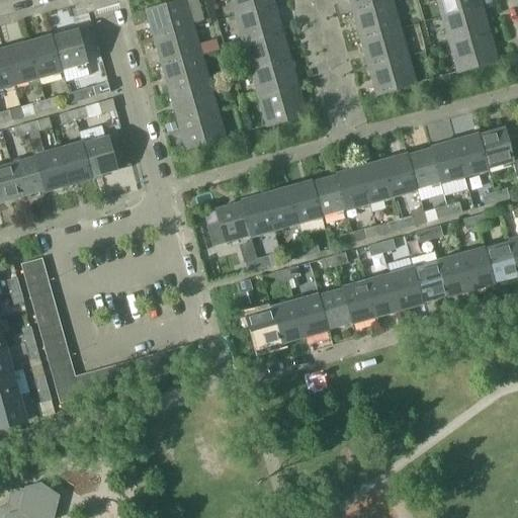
[(240,16),(275,6),(272,0),(235,0),(239,13),(234,15),(235,18),(240,16)]
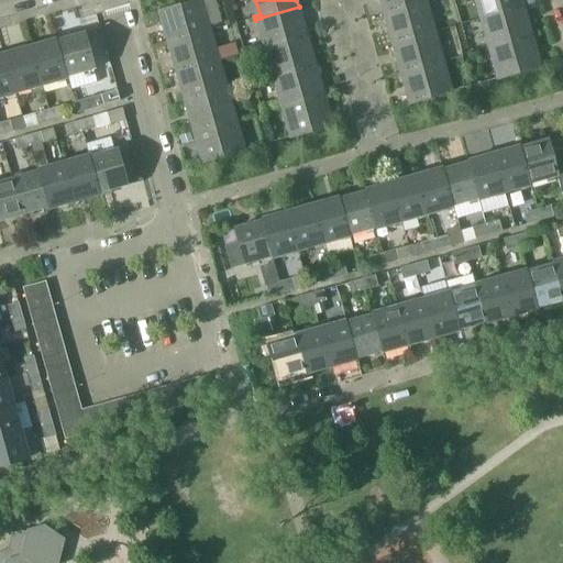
[(378,0),(383,14),(421,3),(419,0),(378,0)]
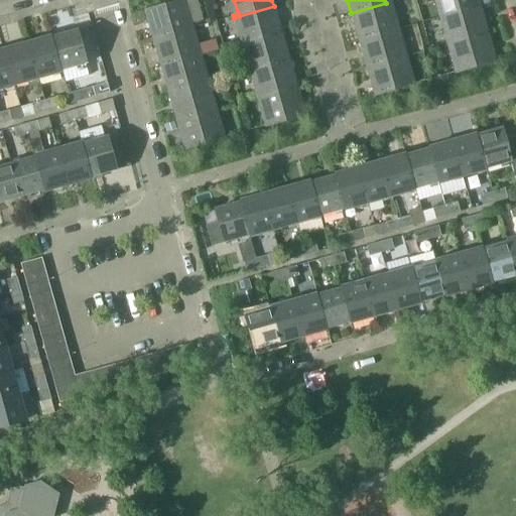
[(439,18),(444,17),(480,7),(480,6),(478,0),(439,0),(443,14),(438,15),(439,18)]
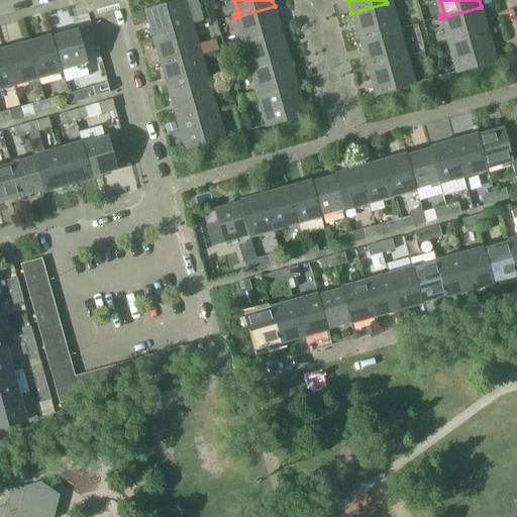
[(152,39),(187,29),(181,5),(186,4),(185,1),(144,12),(152,39)]
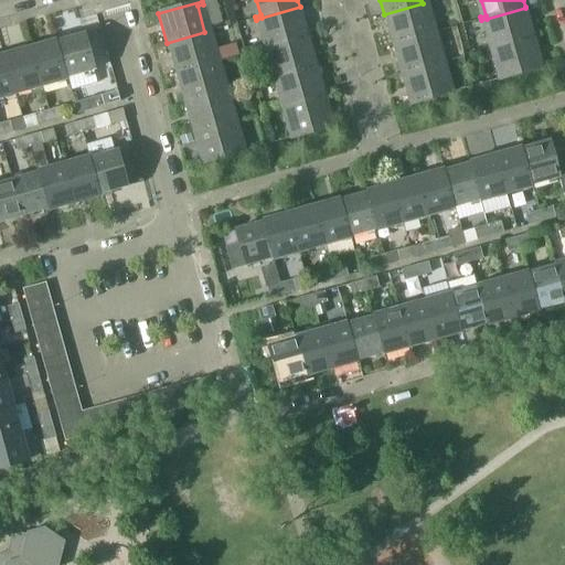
[(428,2),(423,3),(384,14),(392,44),(430,33),(424,7),(428,6),(428,2)]
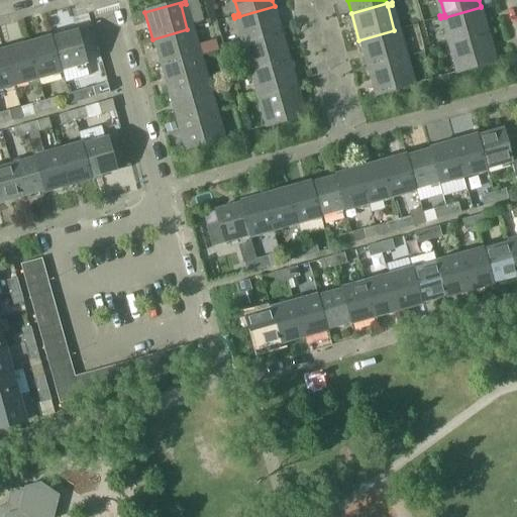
[(241,44),(246,43),(282,33),(275,6),(239,16),(245,40),(241,42),(241,44)]
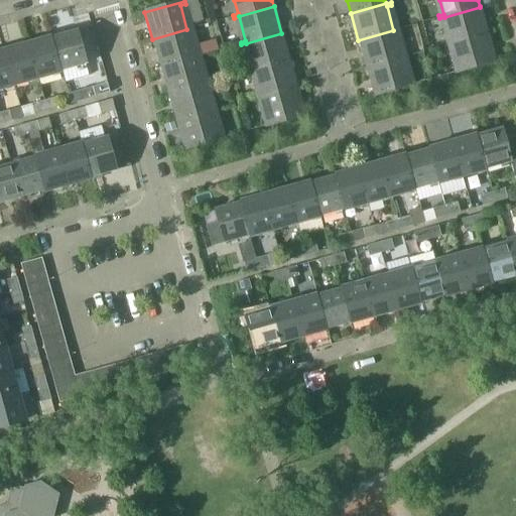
[(447,45),(452,43),(487,34),(480,7),(444,17),(452,41),(446,42),(447,45)]
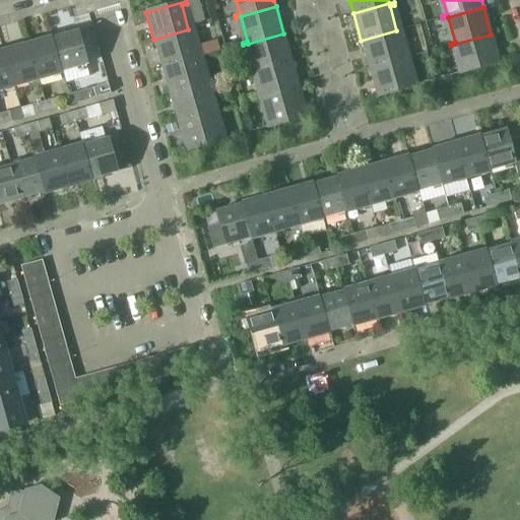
[(193,28),(188,29),(153,40),(161,67),(196,58),(189,33),(194,31),(193,28)]
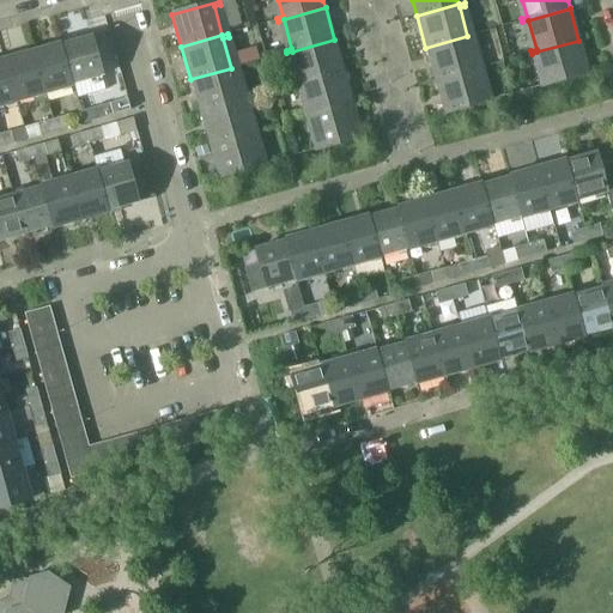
[(467,36),(425,48),(435,80),(477,68),(468,40),(473,37),(473,35),(467,36)]
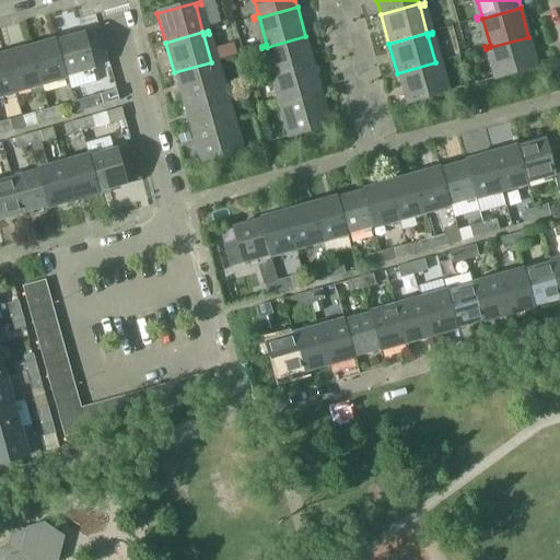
[(68,77),(94,70),(83,33),(58,41),(68,77)]
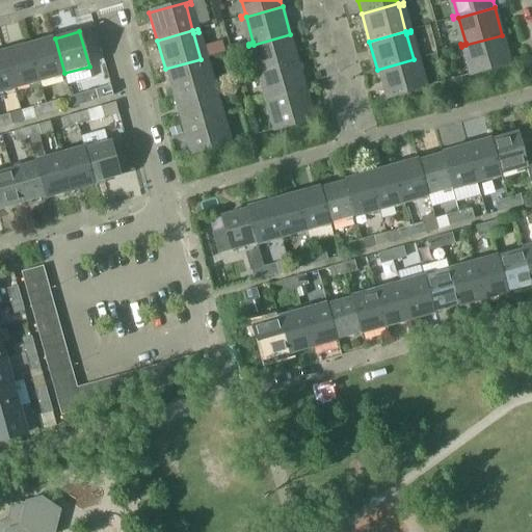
[(257,74),(262,73),(298,62),(290,34),(254,45),(261,70),(256,72),(257,74)]
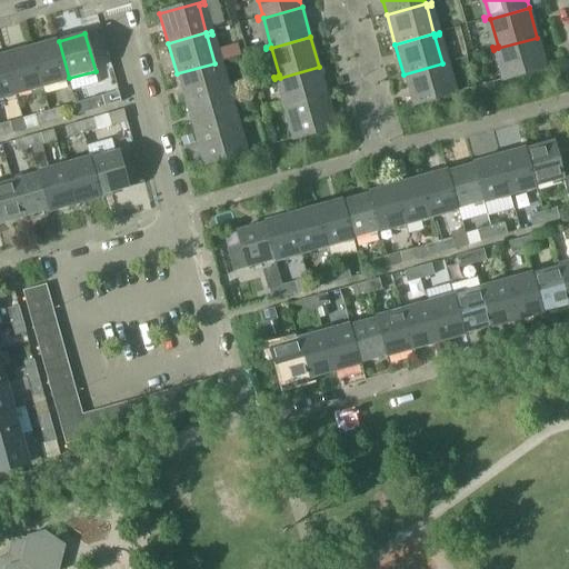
[(537,38),(498,48),(506,76),(500,77),(501,80),(546,68),(537,38)]
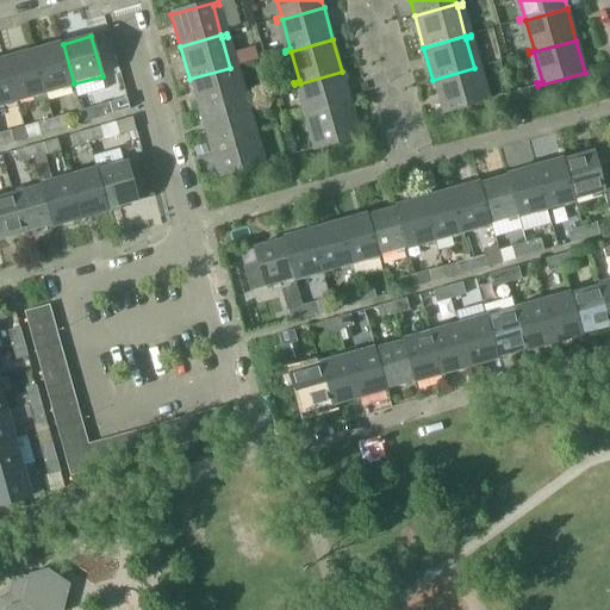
[(47,92),(74,83),(63,44),(35,53),(47,92)]
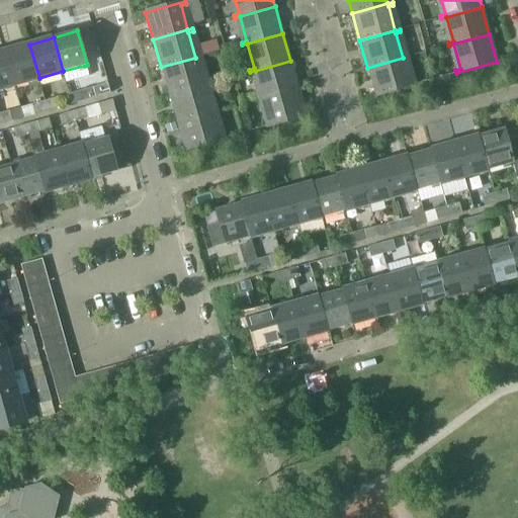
[(29,45),(6,51),(15,85),(39,78),(29,45)]
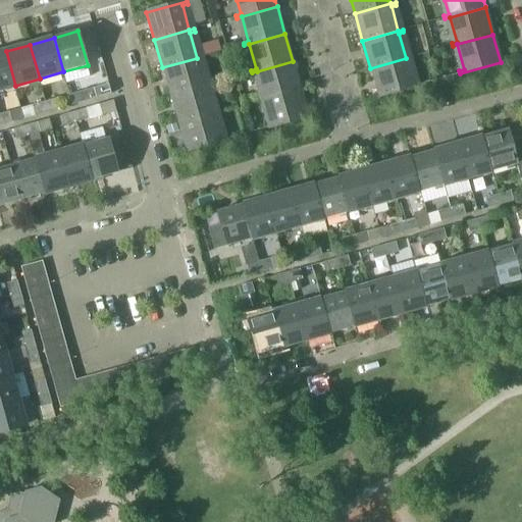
[(0,90),(15,86),(6,51),(0,52),(0,90)]
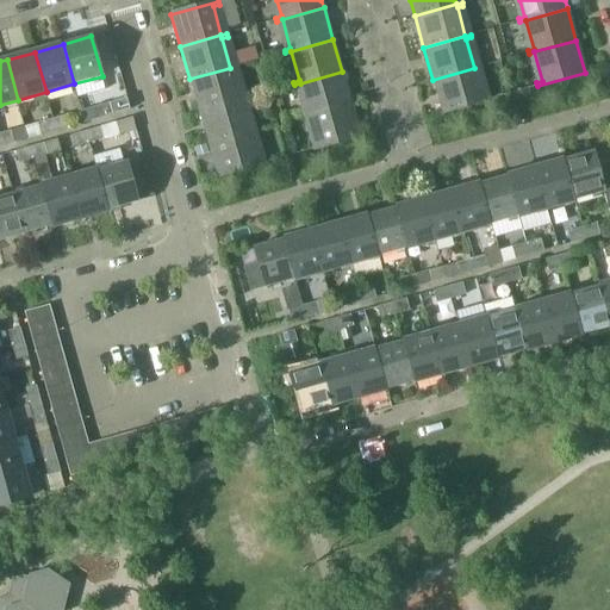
[(236,66),(230,68),(190,79),(198,111),(240,99),(231,70),(237,69),(236,66)]
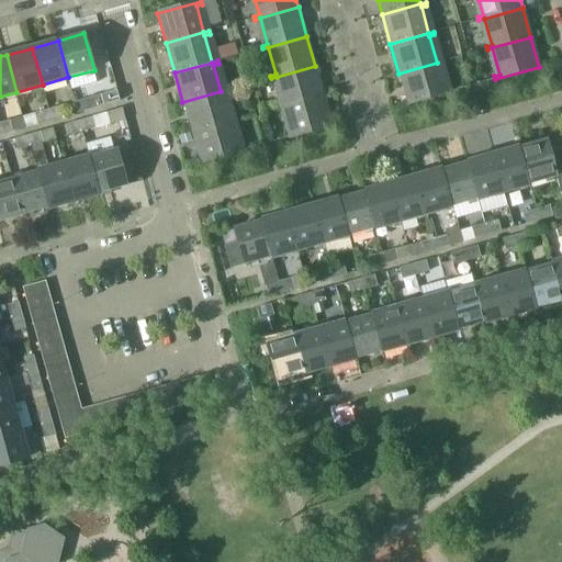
[(441,62),(437,63),(398,74),(407,104),(450,92),(450,91),(445,92),(437,66),(442,64),(441,62)]
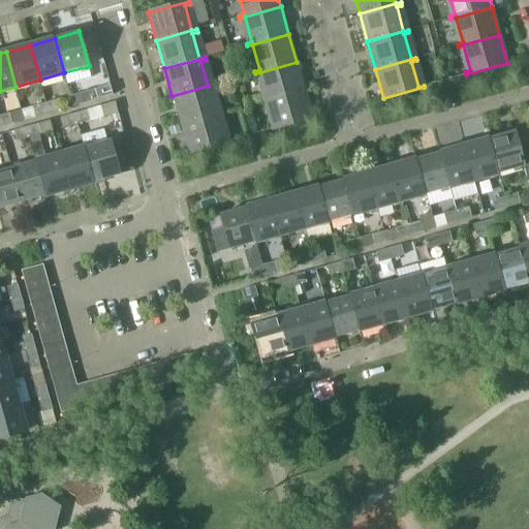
[(304,90),(297,62),(260,72),(268,97),(262,99),(263,101),(268,100),(304,90)]
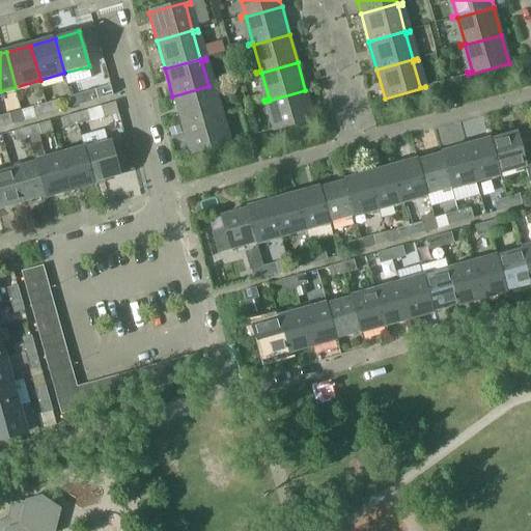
[(208,86),(172,96),(180,124),(216,114),(210,89),(215,87),(214,85),(208,86)]
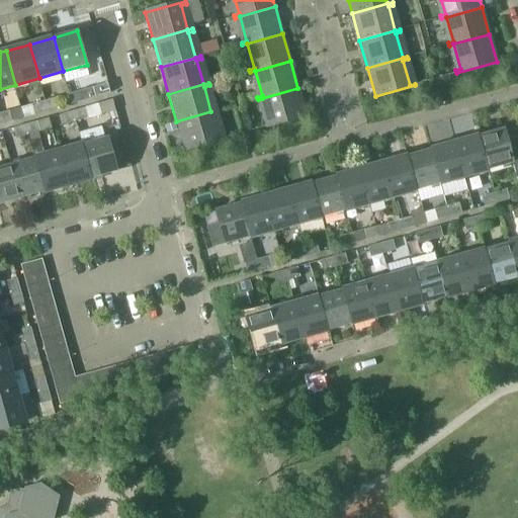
[(107,84),(93,88),(96,97),(110,93),(107,84)]
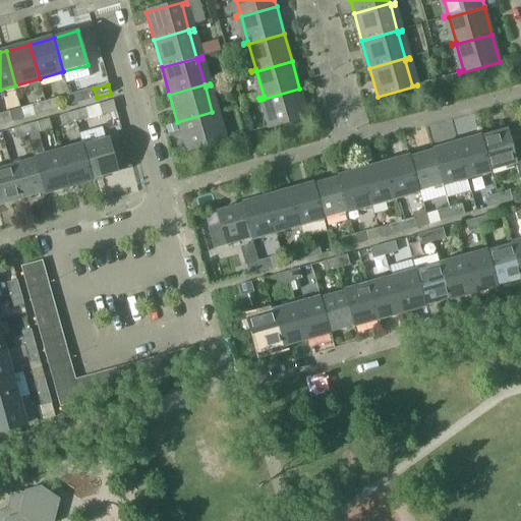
[(83,102),(97,98),(94,89),(81,92),(83,102)]
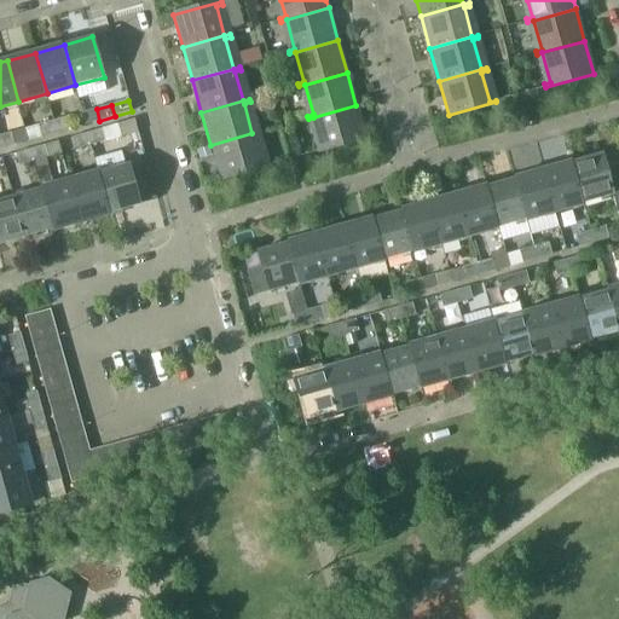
[(365,138),(356,105),(313,117),(322,146),(316,149),(317,151),(365,138)]
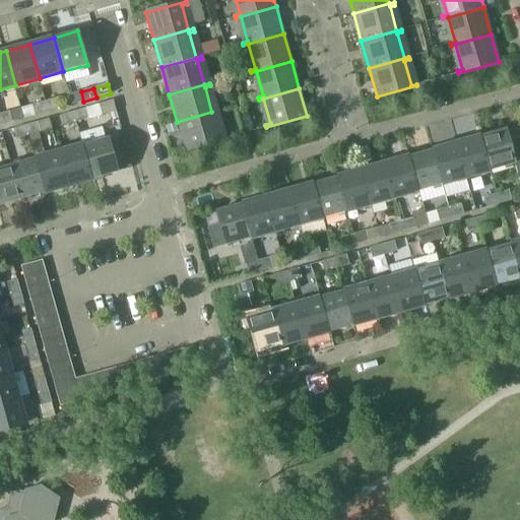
[(57,99),(45,102),(48,112),(60,108),(57,99)]
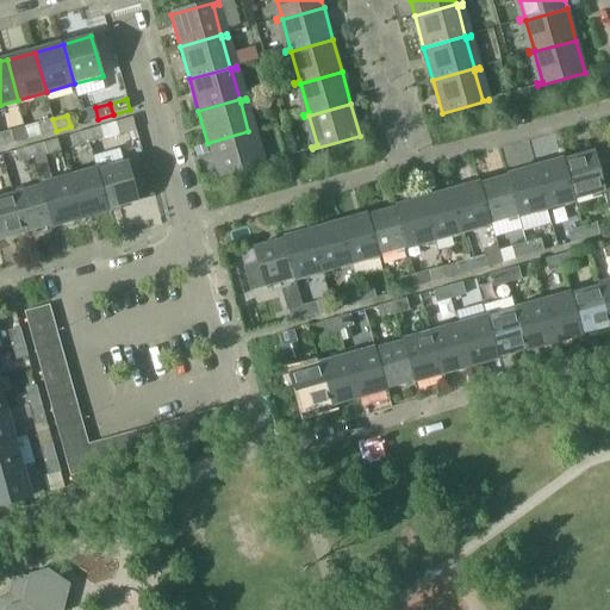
[(134,118),(116,123),(119,136),(130,134),(136,131),(137,131),(134,118)]
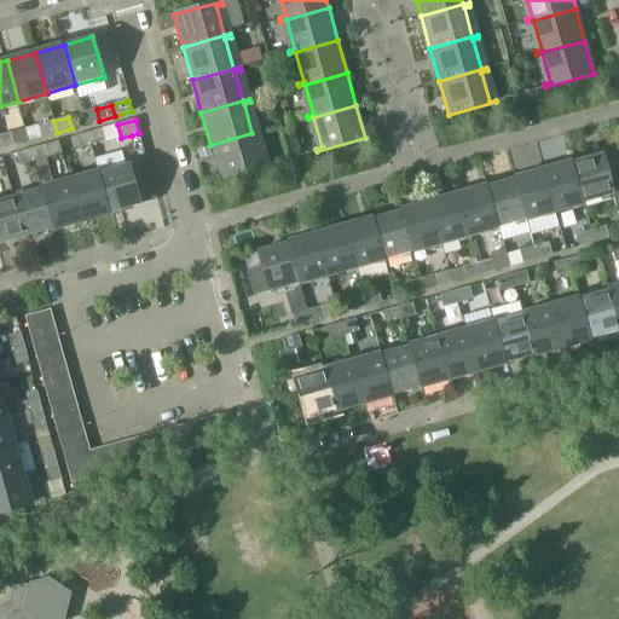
[(57,133),(53,121),(40,125),(42,137),(57,133)]
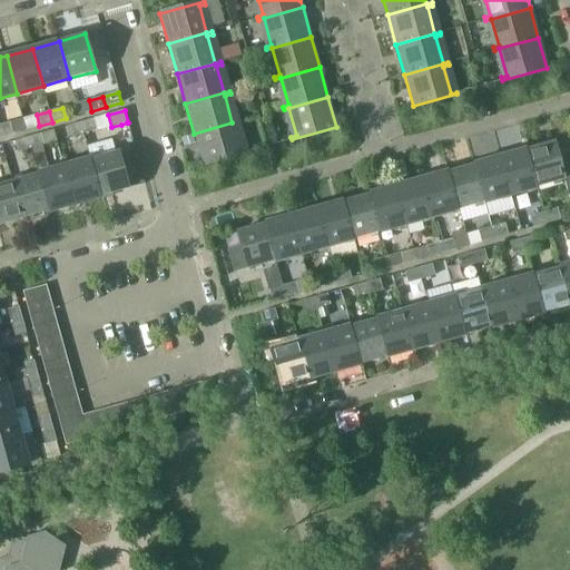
[(97,130),(94,119),(80,123),(84,134),(97,130)]
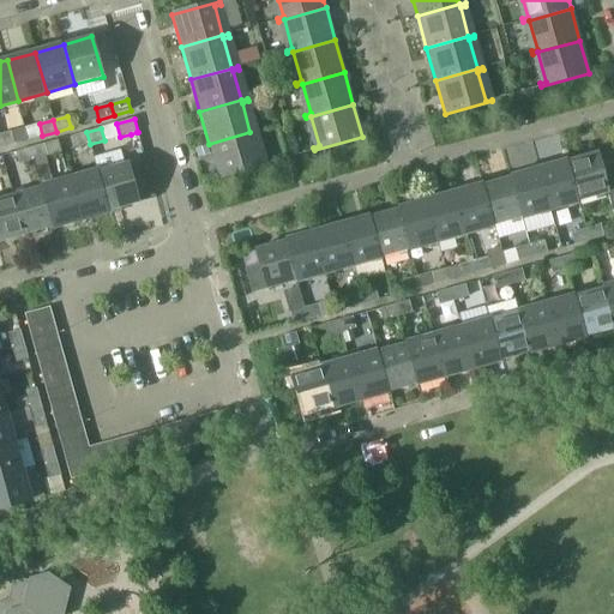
[(257,131),(250,132),(209,144),(218,178),(265,164),(265,163),(259,164),(251,136),(257,134),(257,131)]
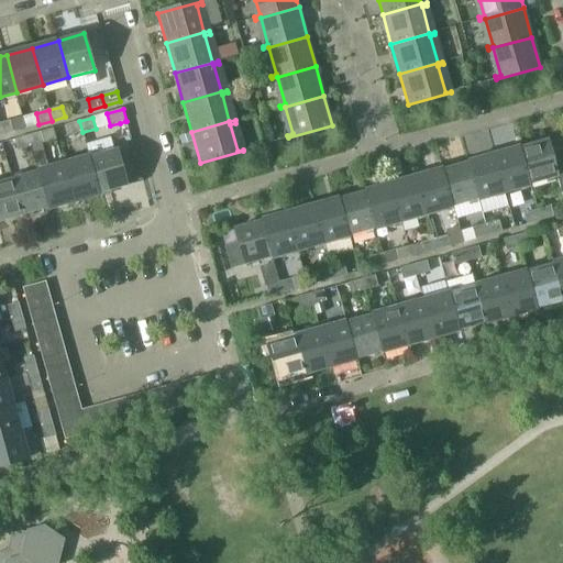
[(10,121),(0,123),(0,134),(13,131),(10,121)]
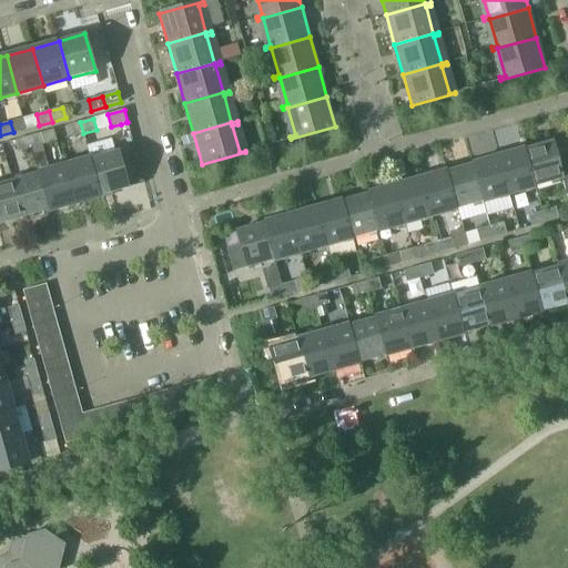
[(70,137),(83,133),(80,122),(68,127),(70,137)]
